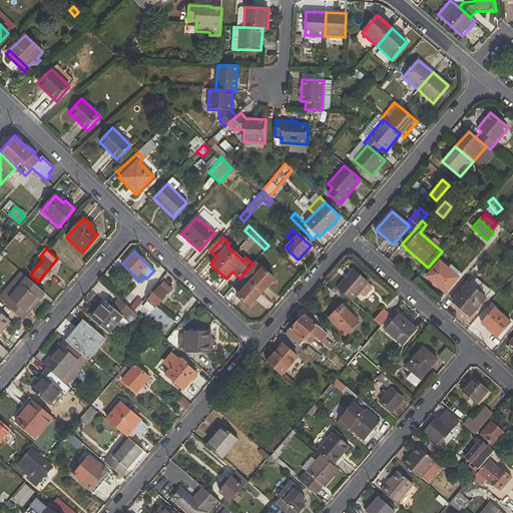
[(275,279),(254,262),(252,264),(239,279),(231,288),(238,293),(235,297),(248,308),(275,279)]
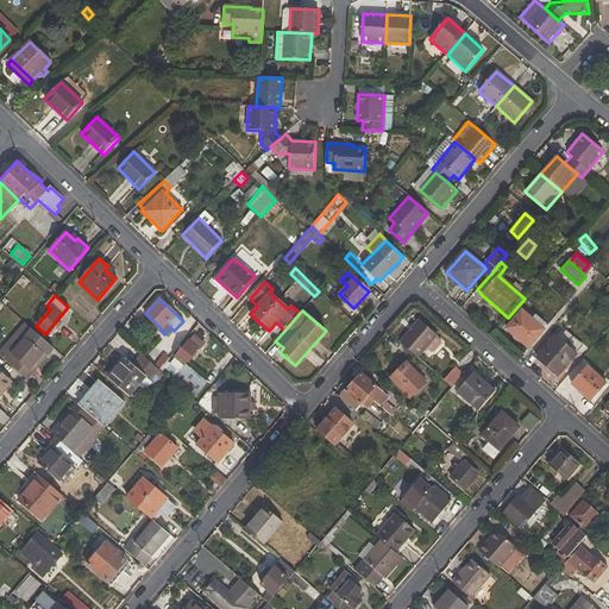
[(522,312),(507,328),(528,347),(545,328),(544,328),(546,325),(535,315),(532,319),(522,312)]
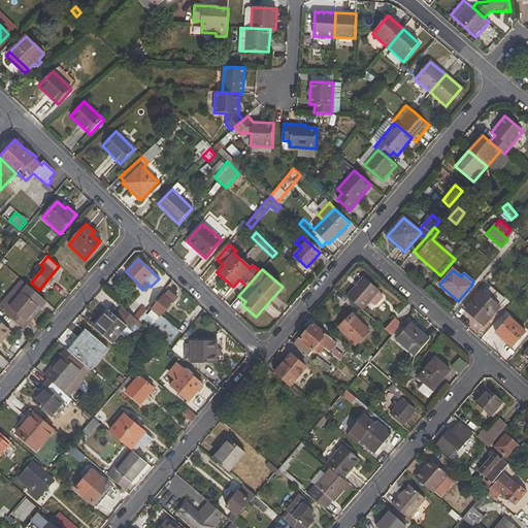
[(380,290),(364,276),(345,298),(362,311),(380,290)]
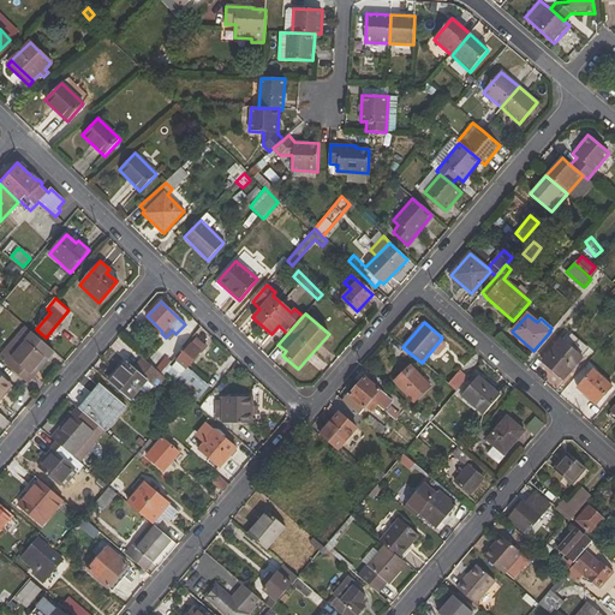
[(43,358),(47,360),(54,352),(24,326),(18,334),(24,340),(4,363),(28,383),(34,376),(30,374),(35,368),(43,358)]
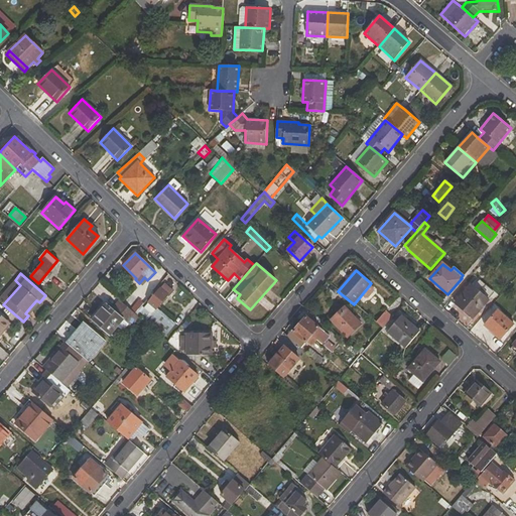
[(15,280),(0,296),(0,301),(3,304),(20,285),(15,280)]
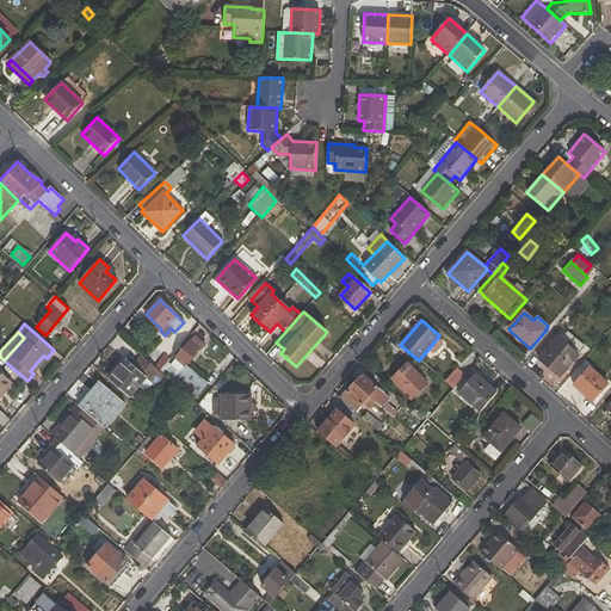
[(170,344),(172,345),(154,366),(160,372),(184,343),(177,337),(170,344)]
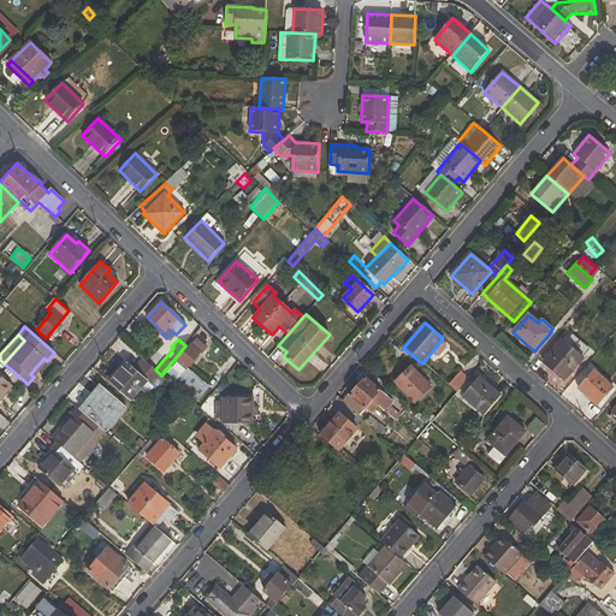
[(566,380),(582,360),(561,341),(544,360),(566,380)]
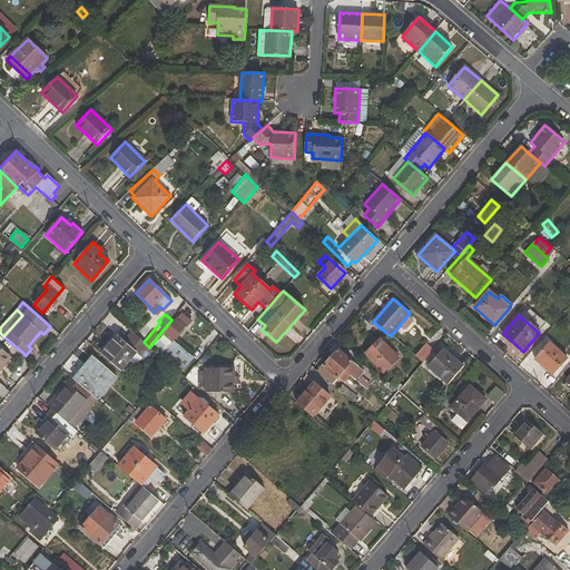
[(186,325),(177,316),(163,334),(172,343),(186,325)]
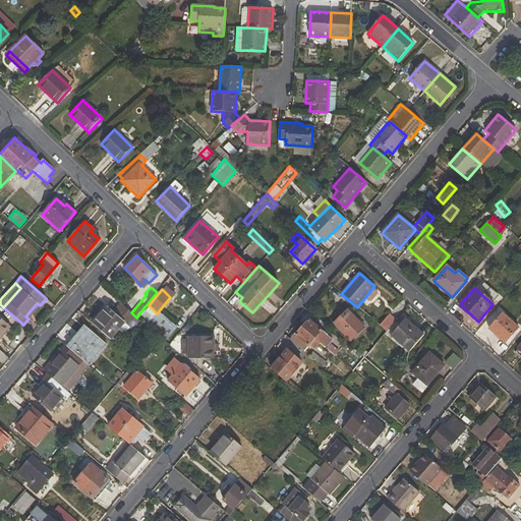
[(132,330),(140,321),(136,317),(131,312),(120,303),(112,312),(106,308),(93,324),(110,339),(118,330),(121,333),(128,333),(132,330)]
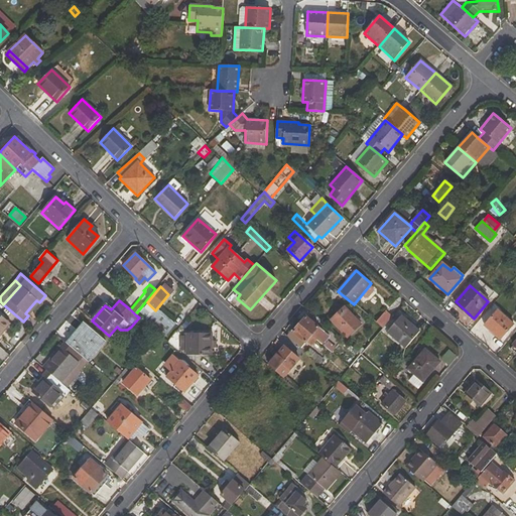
[(151,314),(155,310),(147,302),(143,307),(151,314)]
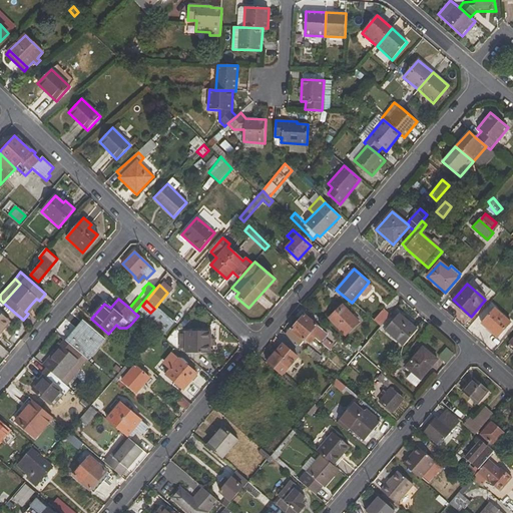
[(162,324),(172,333),(189,313),(179,305),(162,324)]
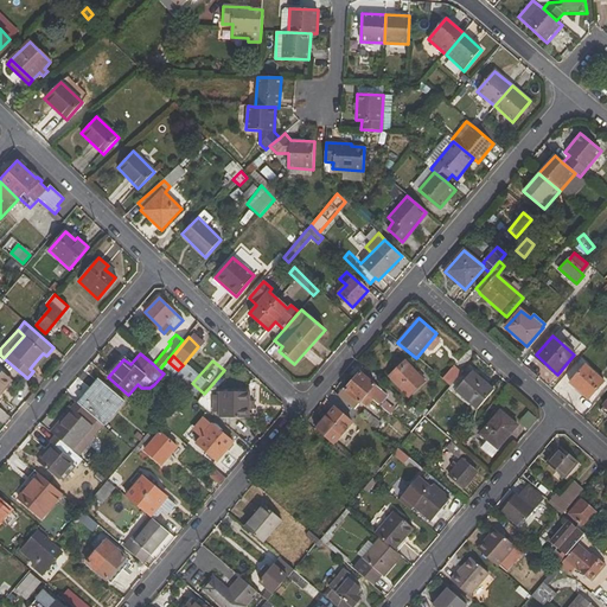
[(408,397),(425,381),(407,362),(389,377),(408,397)]
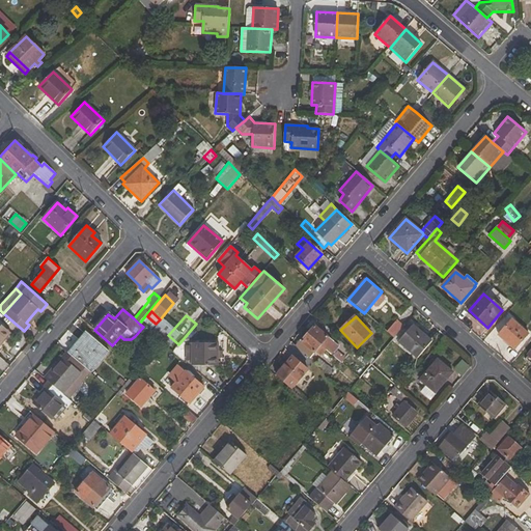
[(386,332),(393,338),(402,327),(396,320),(386,332)]
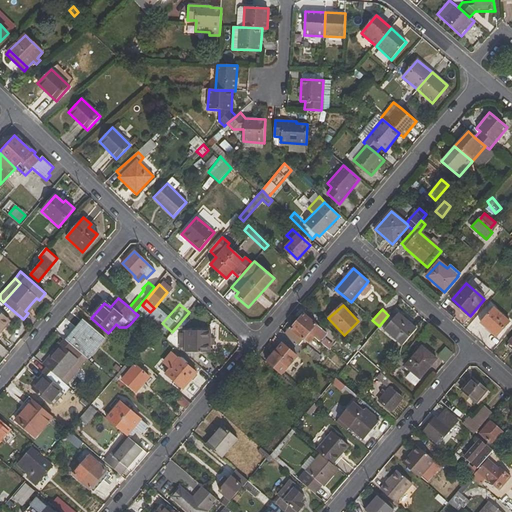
[(496,337),(508,322),(494,309),(481,323),(496,337)]
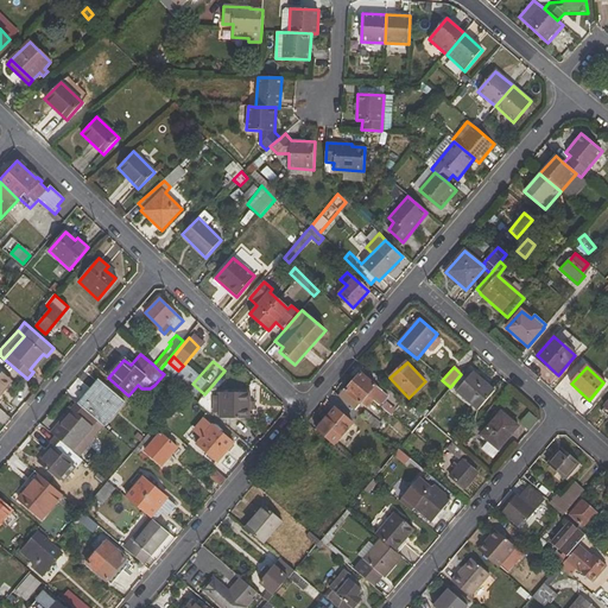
[(386,396),(360,373),(353,382),(368,394),(372,398),(373,400),(379,405),(386,396)]
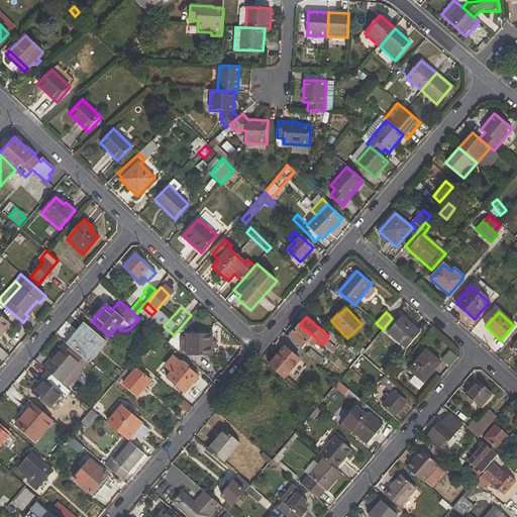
[(420,333),(402,317),(388,332),(407,348),(420,333)]
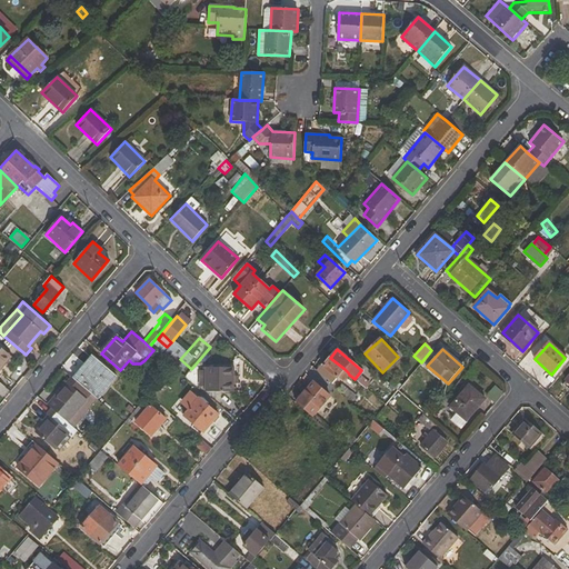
[(91,356),(77,372),(80,375),(95,358),(91,356)]
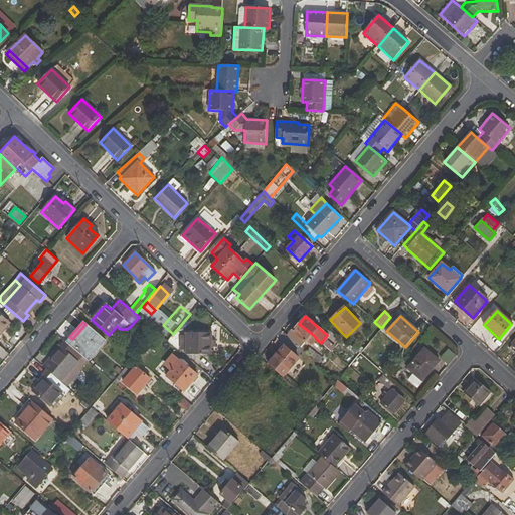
[(86,324),(72,339),(68,344),(83,357),(88,361),(105,341),(86,324)]
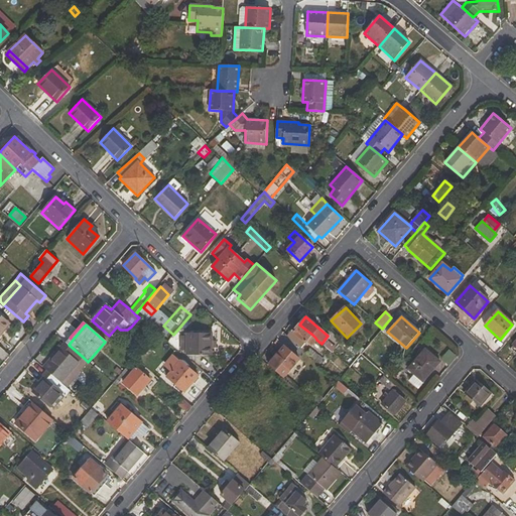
[(292,333),(290,330),(285,336),(294,344),(296,342),(299,338),(292,333)]
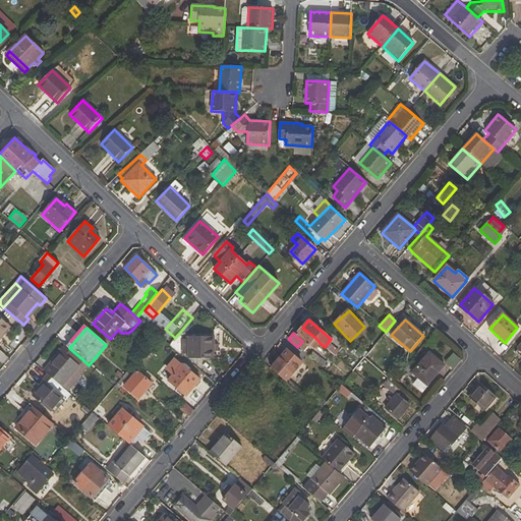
[(189,359),(214,359),(215,336),(196,336),(196,339),(183,339),(182,354),(189,354),(189,359)]
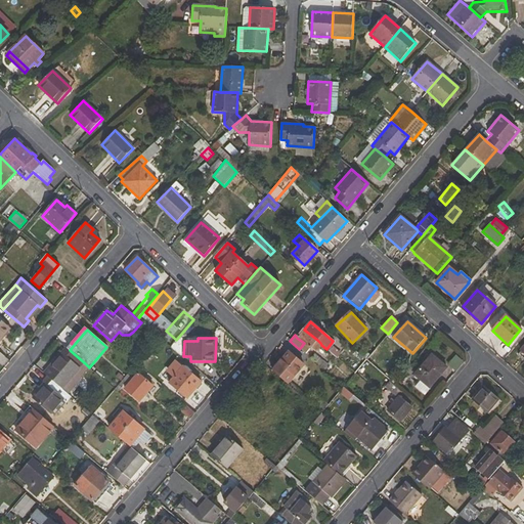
[(311,347),(316,351),(321,345),(320,343),(317,340),(311,347)]
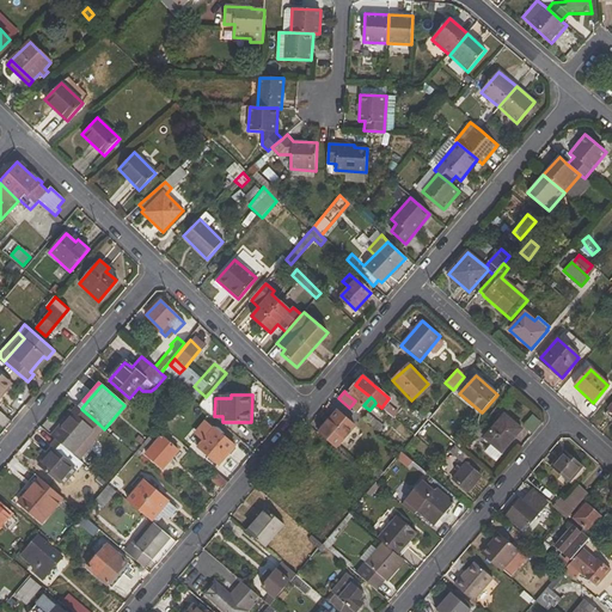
[(418,404),(414,409),(427,420),(432,415),(418,404)]
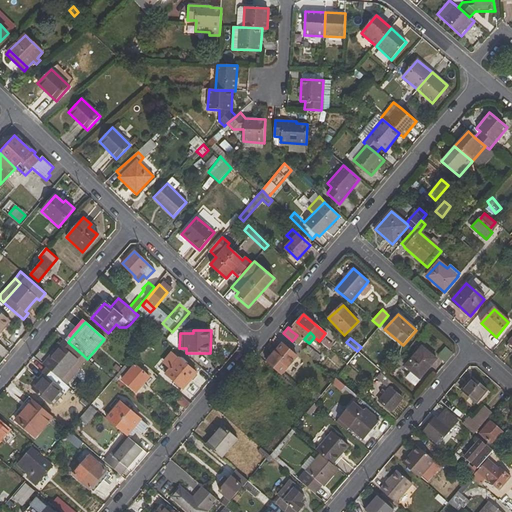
[(332,345),(324,339),(321,343),(329,349),(332,345)]
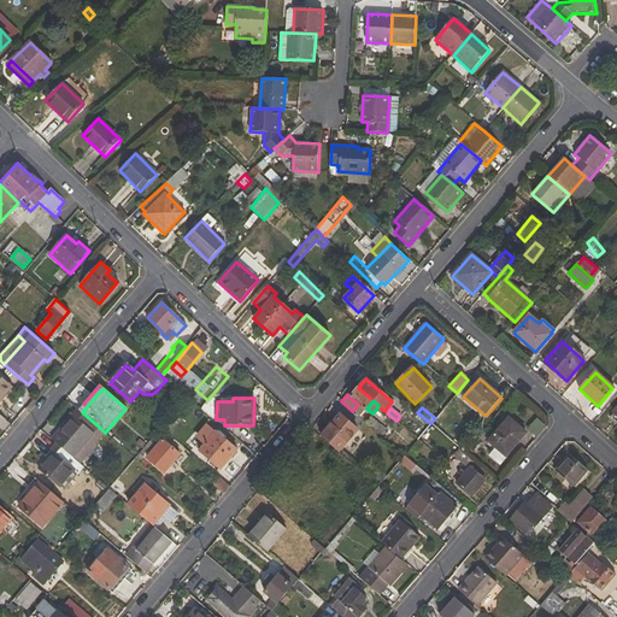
[(100,428),(82,412),(78,410),(71,419),(74,422),(56,442),(74,459),(100,428)]
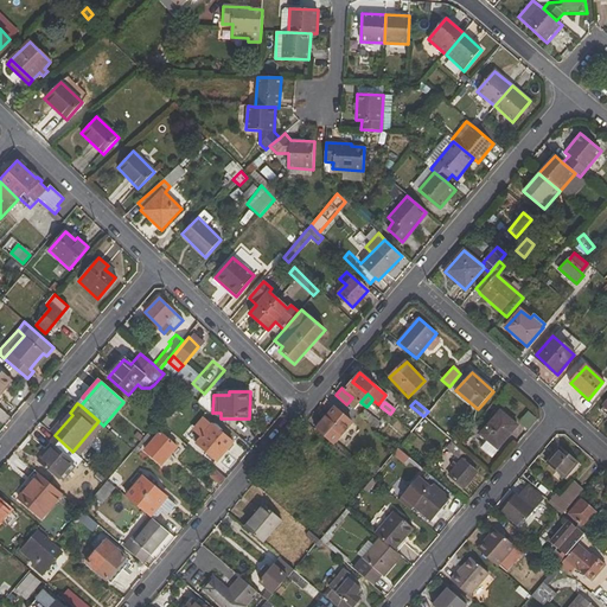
[(352,423),(334,408),(315,429),(333,445),(352,423)]
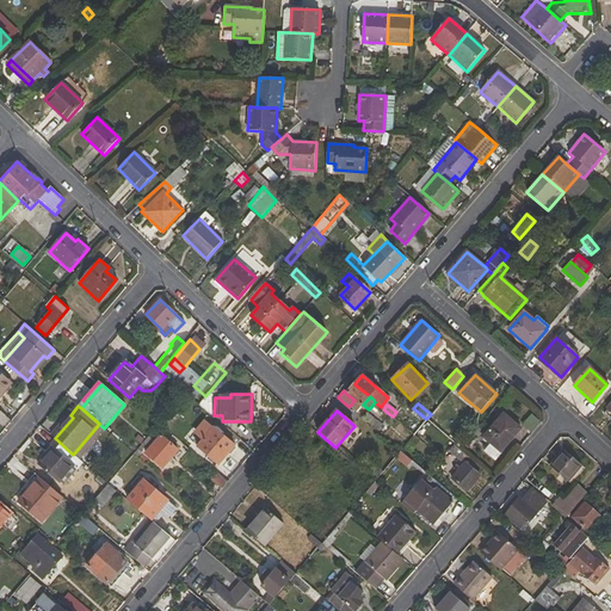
[(366,413),(362,418),(377,432),(382,426),(366,413)]
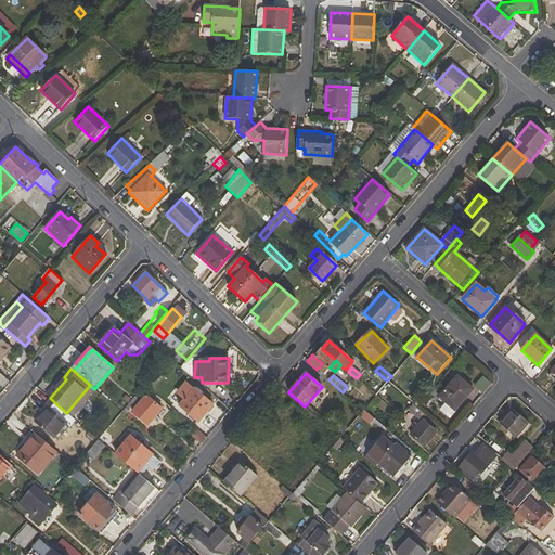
[(64,377),(62,376),(47,396),(50,398),(66,379),(64,377)]
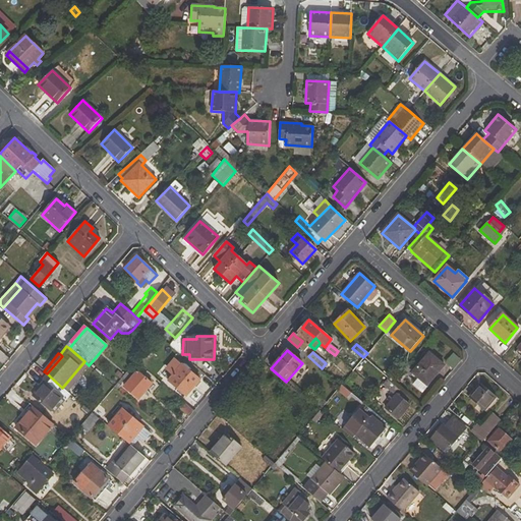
[(413,373),(427,386),(444,365),(429,354),(413,373)]
